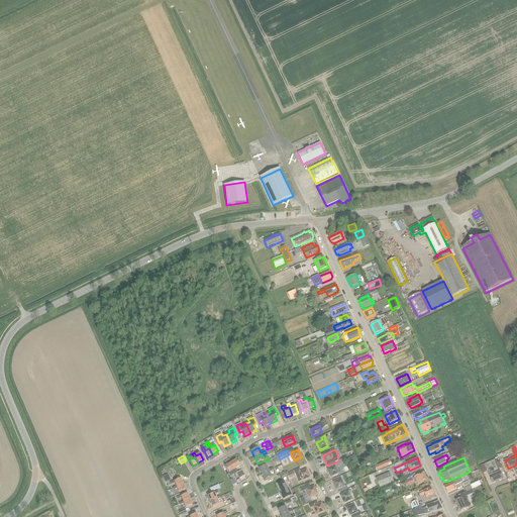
[(236,459),(231,463),(235,470),(234,470),(236,474),(238,472),(236,469),(240,466),(236,459)]
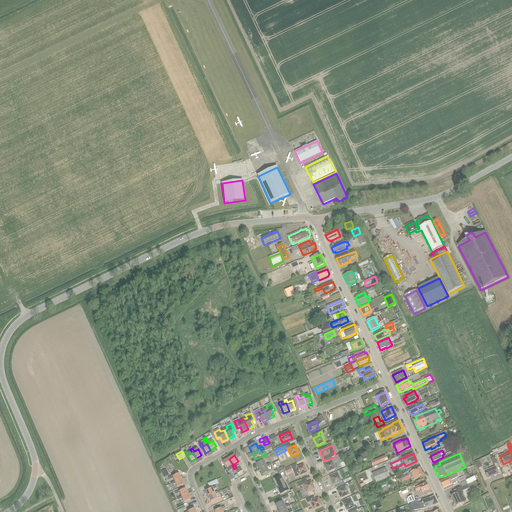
[(386,456),(369,464),(370,466),(372,465),(373,467),(374,467),(388,460),(386,456)]
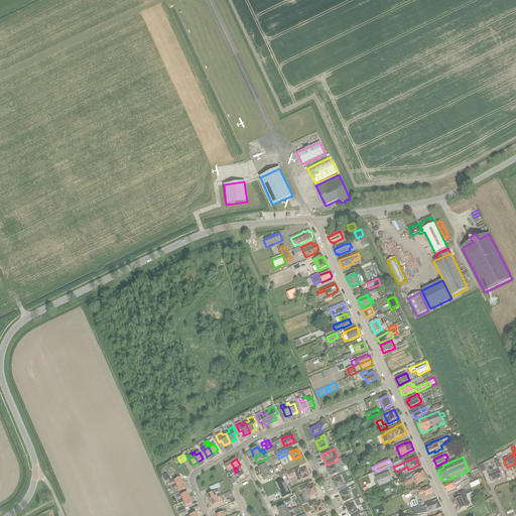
[(328,469),(327,469),(331,477),(339,473),(335,465),(336,465),(335,462),(330,464),(331,467),(328,468),(328,469)]
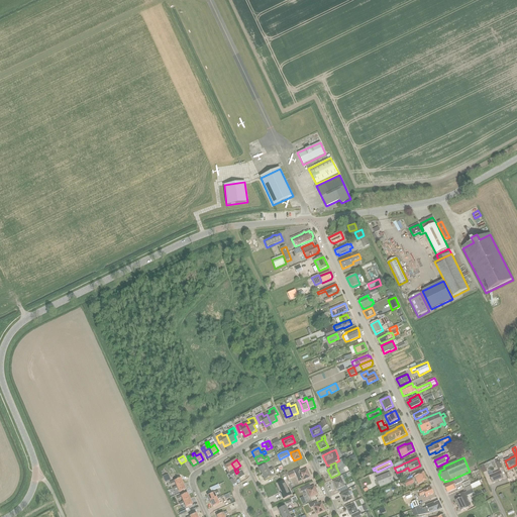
[(231,463),(226,467),(229,473),(231,477),(233,475),(231,472),(234,470),(235,470),(231,463)]
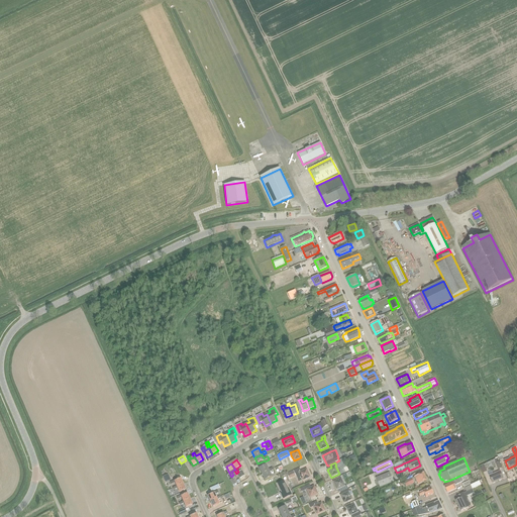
[(269,470),(267,467),(267,464),(260,469),(263,475),(270,472),(274,471),(273,468),(269,470)]
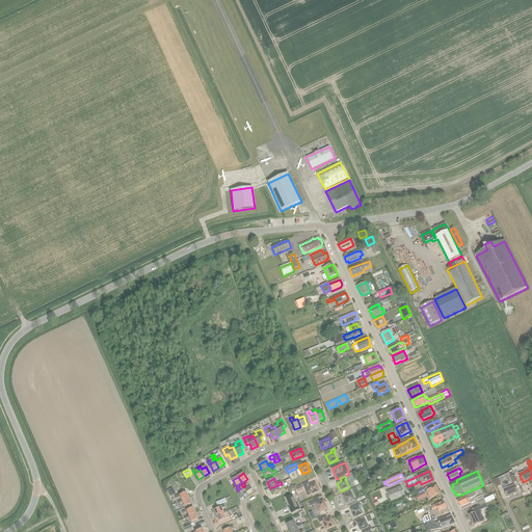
[(308,486),(311,495),(319,490),(316,482),(310,485),(308,486)]
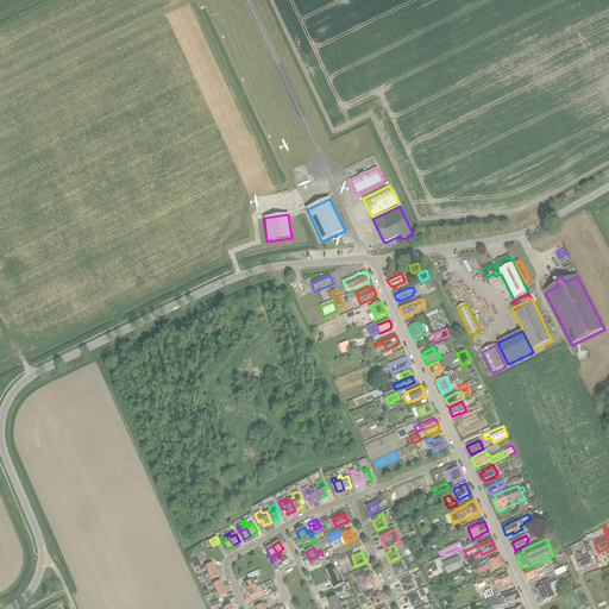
[(286,554),(278,558),(282,564),(289,560),(286,554)]
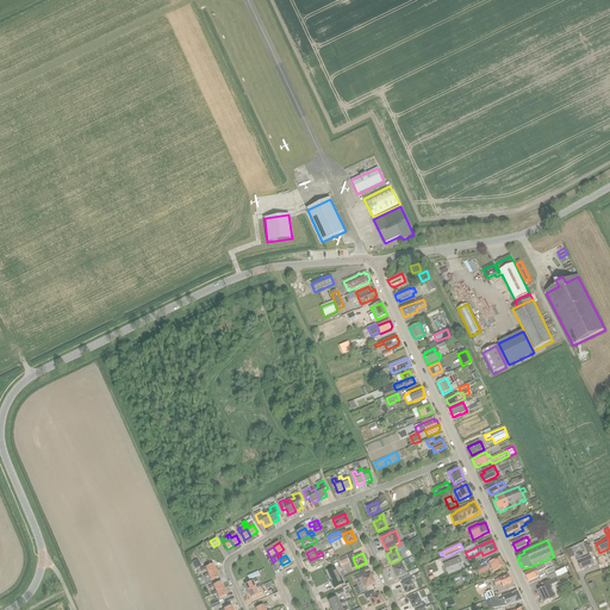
[(318,556),(310,560),(312,567),(321,564),(327,561),(325,559),(321,561),(318,556)]
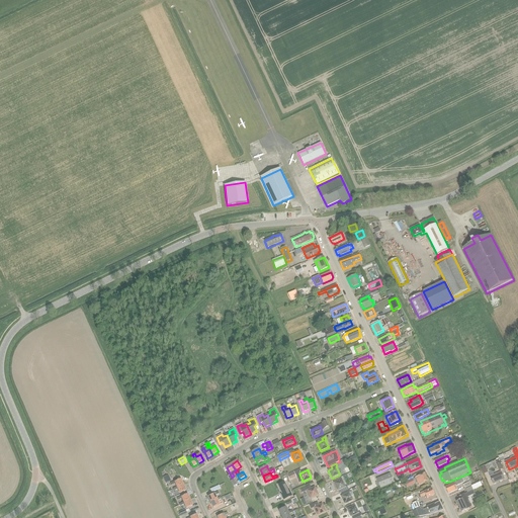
[(505,480),(502,472),(491,477),(494,485),(505,480)]
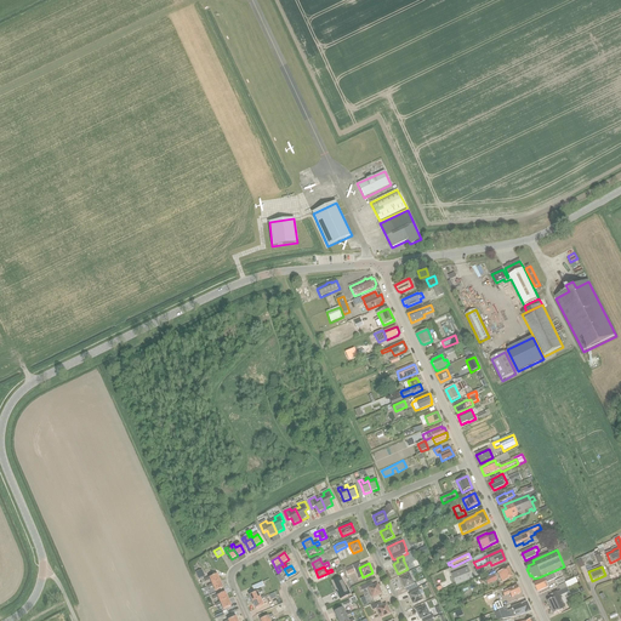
[(467,568),(451,574),(453,576),(454,580),(455,582),(456,586),(472,580),(471,576),(467,568)]
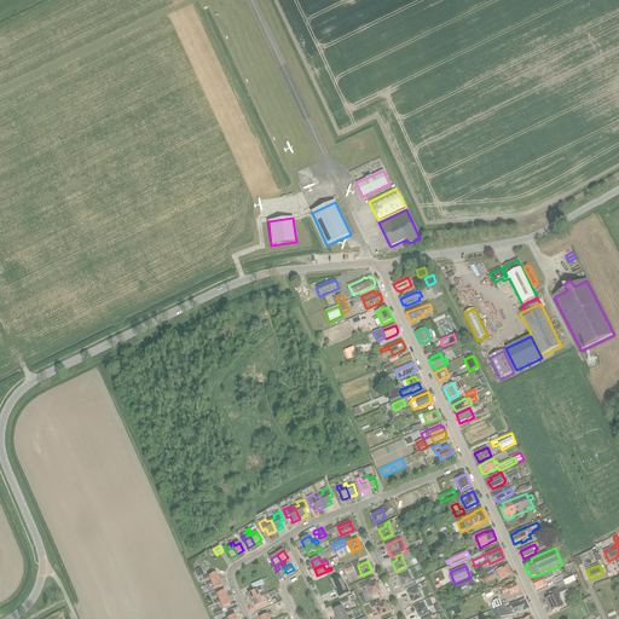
[(512,574),(508,566),(496,571),(501,580),(505,579),(505,578),(512,574)]
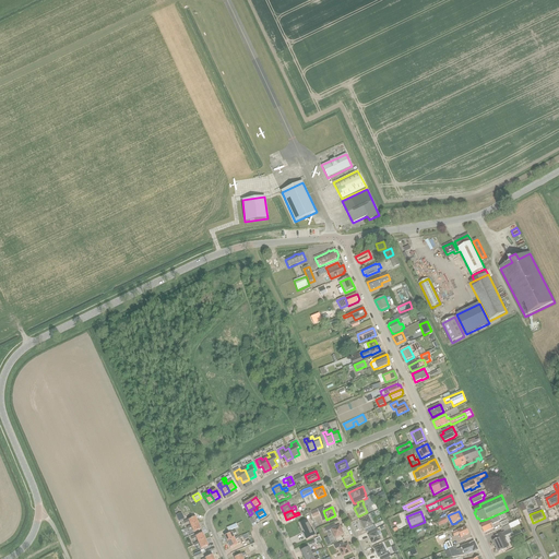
[(499,516),(480,525),(484,533),(495,528),(492,525),(501,521),(499,516)]
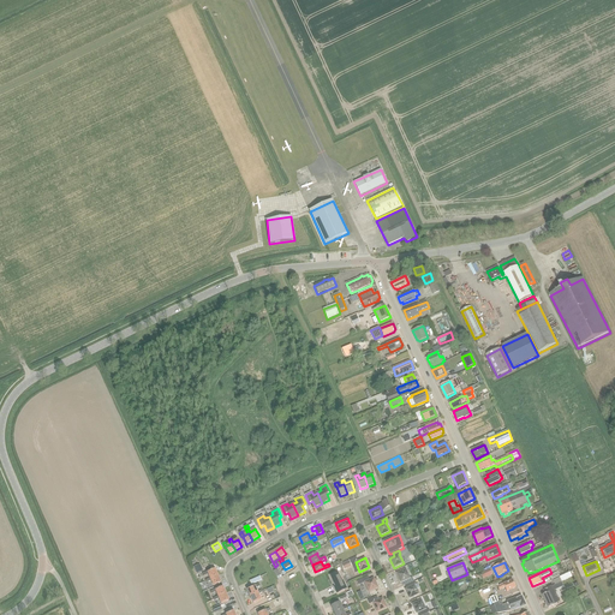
[(208,572),(203,574),(204,577),(209,574),(210,579),(219,575),(215,569),(208,572)]
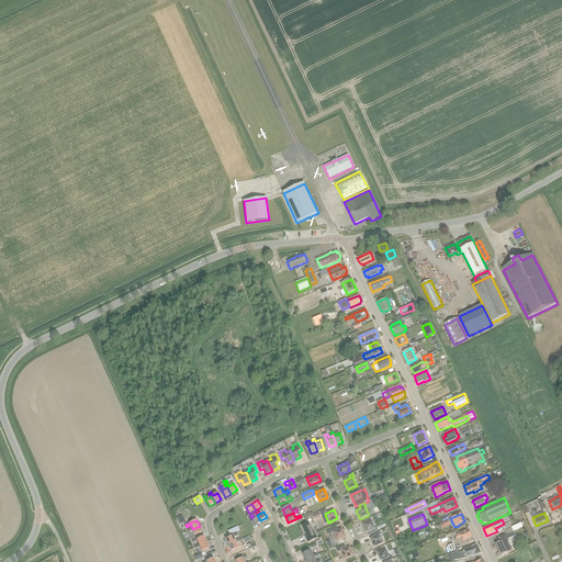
[(371,520),(362,524),(367,532),(368,532),(369,532),(370,536),(370,535),(372,534),(379,531),(378,528),(375,528),(371,520)]
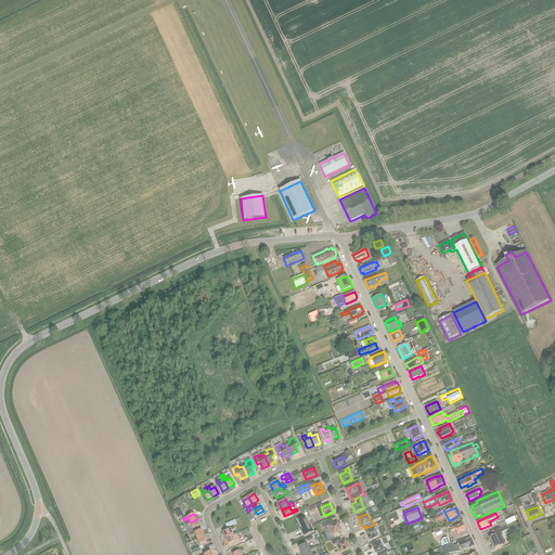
[(442,514),(434,517),(436,523),(444,519),(442,514)]
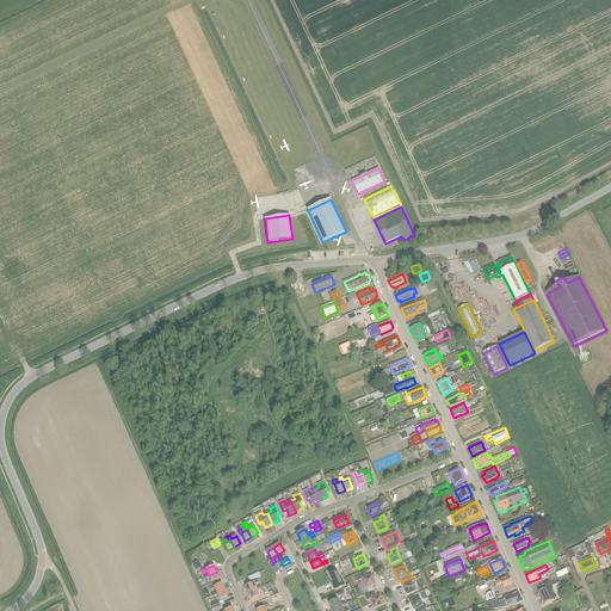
[(343,579),(341,579),(335,568),(328,572),(337,590),(345,585),(343,579)]
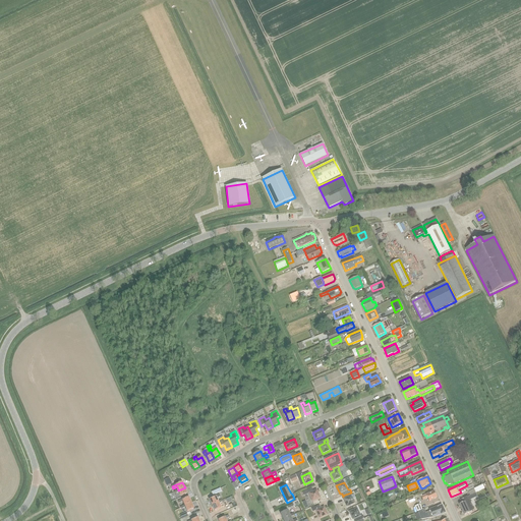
[(178,490),(174,491),(175,494),(179,493),(181,497),(187,494),(185,487),(178,490)]
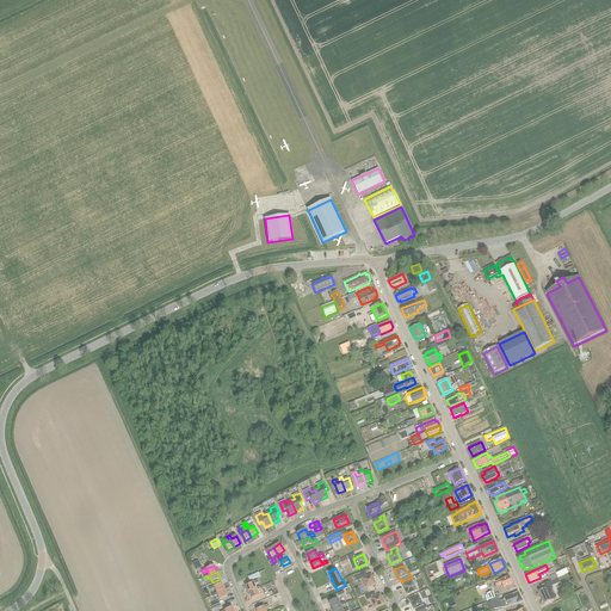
[(368,576),(362,579),(366,588),(376,584),(371,574),(368,576)]
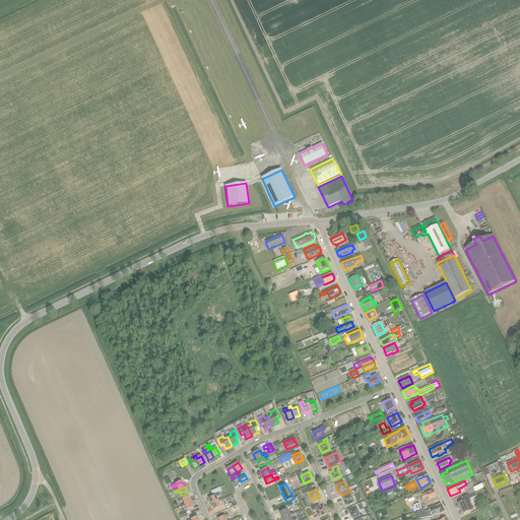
[(423,496),(420,497),(421,500),(424,499),(428,497),(429,501),(437,497),(434,491),(423,496)]
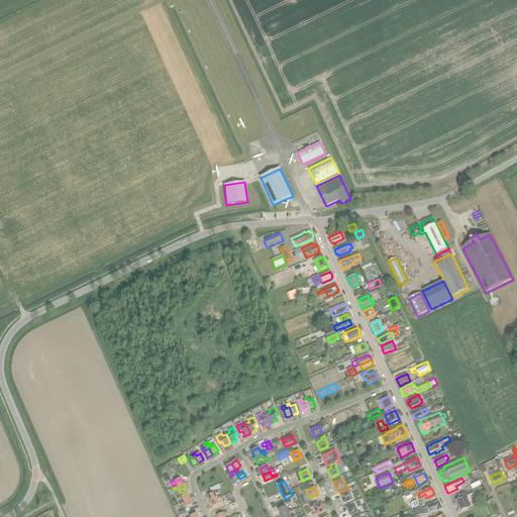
[(341,495),(344,503),(352,500),(350,496),(349,492),(350,492),(348,489),(342,491),(344,494),(341,495)]
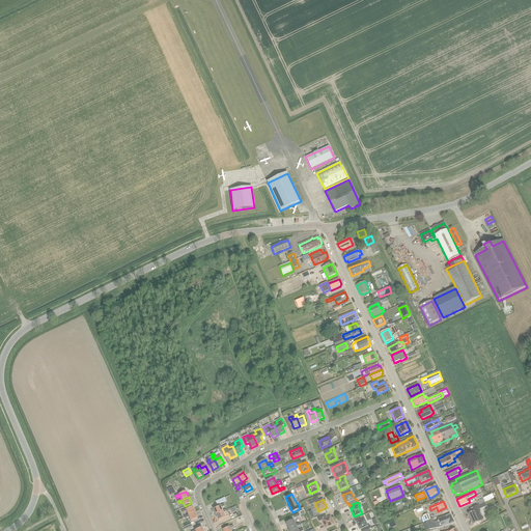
[(220,506),(214,509),(216,514),(223,511),(221,508),(225,506),(224,504),(220,506)]
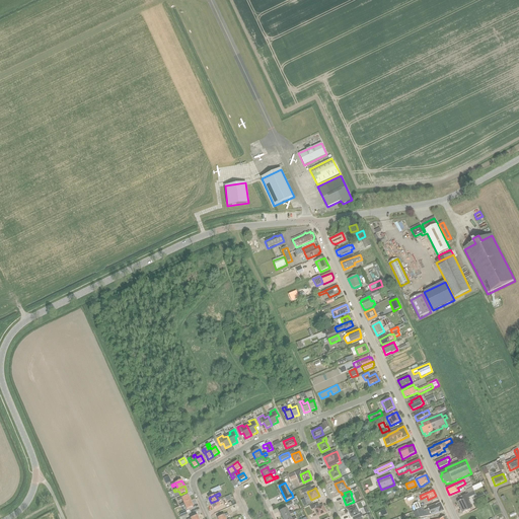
[(473,508),(468,497),(466,495),(458,499),(460,502),(458,503),(463,514),(468,511),(468,510),(473,508)]
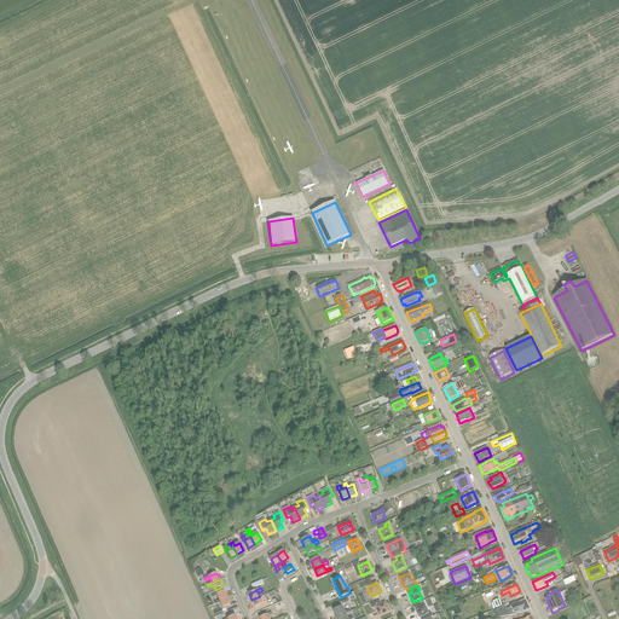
[(217,594),(212,596),(213,599),(218,596),(220,600),(220,601),(227,597),(225,591),(218,594),(217,594)]
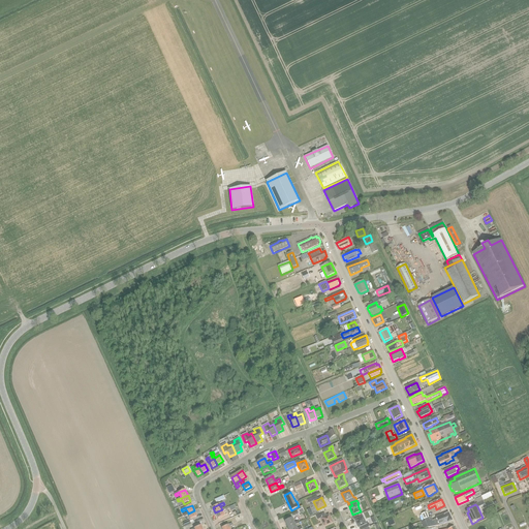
[(222,509),(215,512),(218,519),(224,516),(223,511),(226,510),(226,508),(225,507),(222,509)]
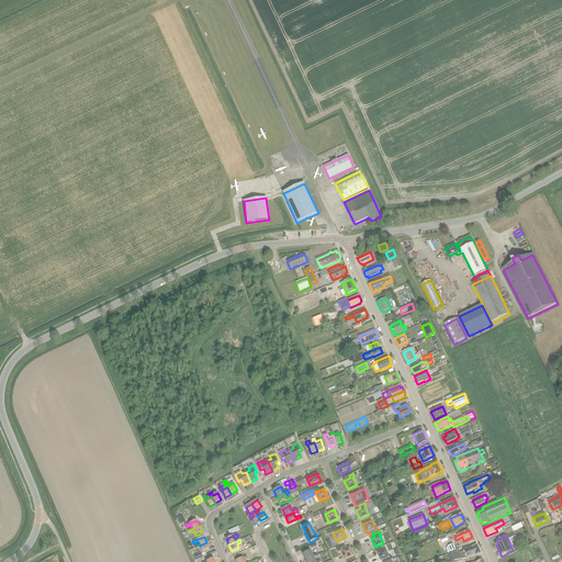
[(195,547),(194,547),(195,549),(197,549),(201,548),(202,552),(210,549),(206,542),(200,546),(200,544),(195,547)]
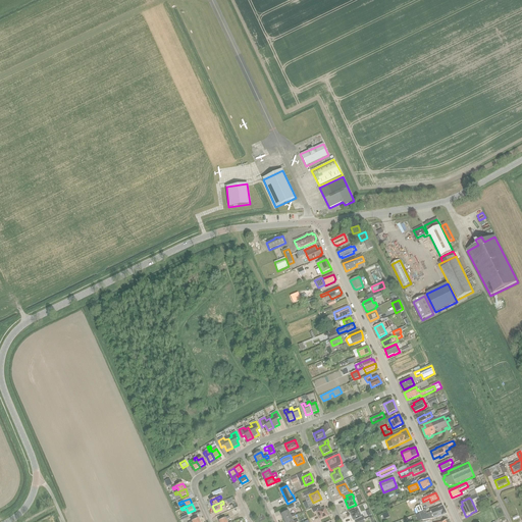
[(433,519),(441,516),(447,514),(444,507),(438,509),(438,508),(430,511),(431,512),(427,514),(426,511),(419,514),(422,521),(433,519)]
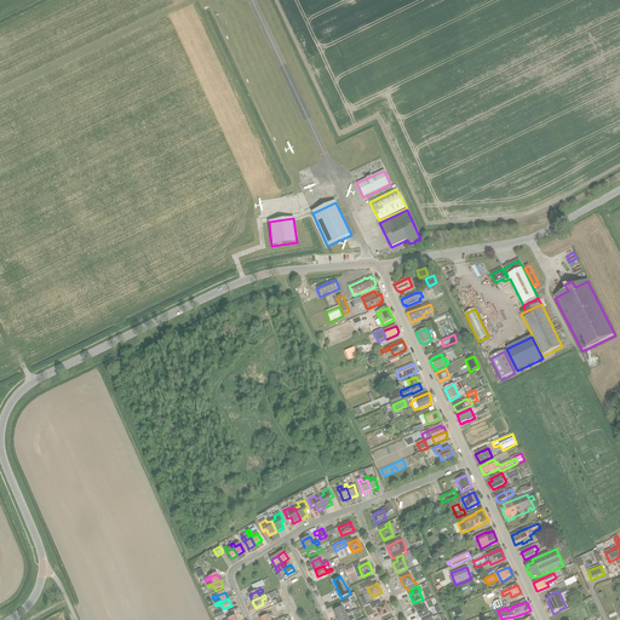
[(375,608),(377,608),(380,616),(390,613),(385,603),(382,606),(375,608)]
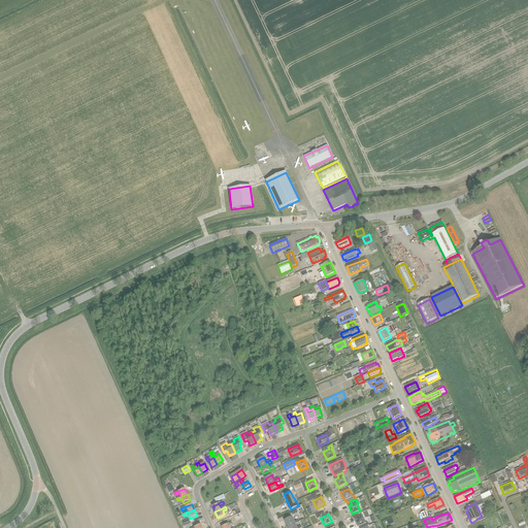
[(362,515),(354,519),(358,527),(359,527),(360,526),(360,527),(363,527),(369,525),(368,522),(366,523),(362,515)]
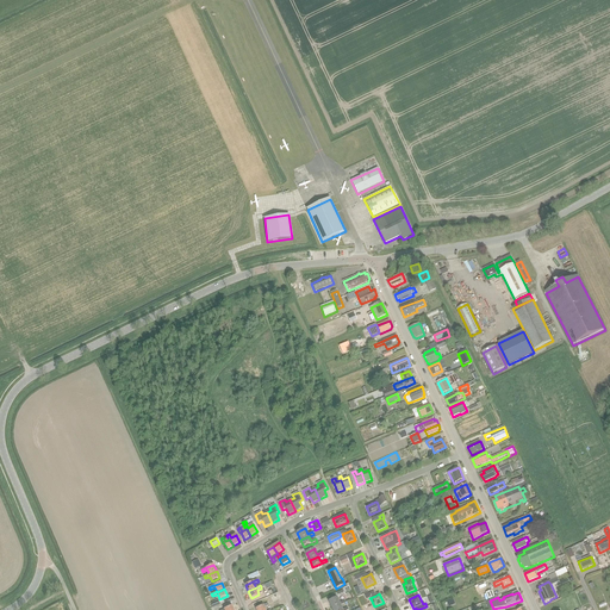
[(337,598),(329,602),(332,609),(341,605),(346,603),(344,601),(340,603),(337,598)]
